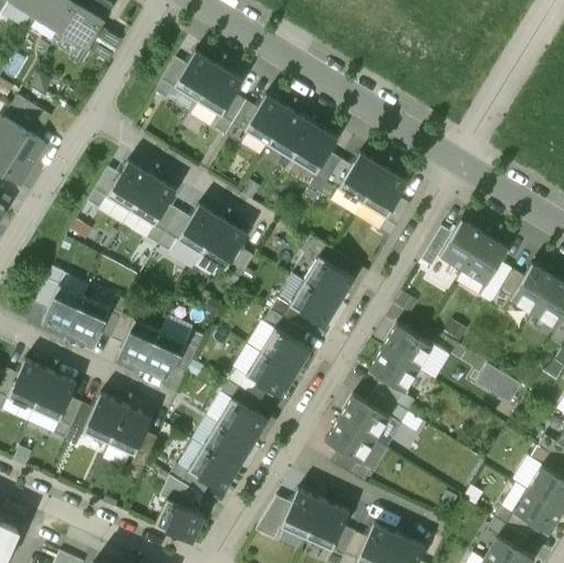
[(10,0),(0,0),(0,12),(1,14),(9,1),(10,0)]
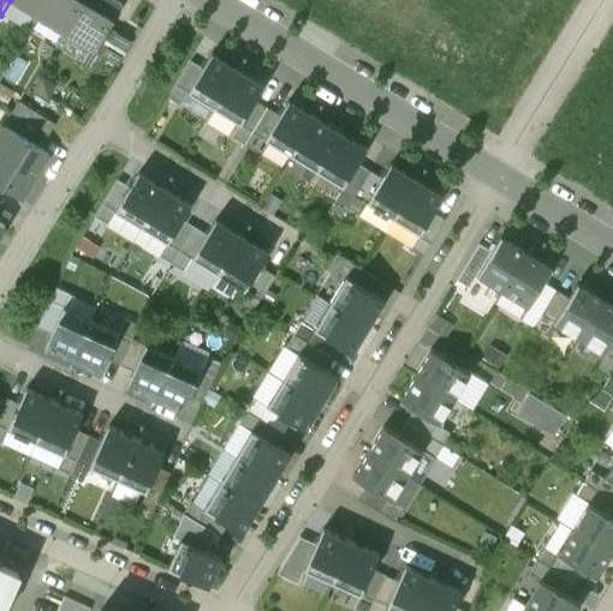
[(11,0),(10,1),(39,19),(49,0),(11,0)]
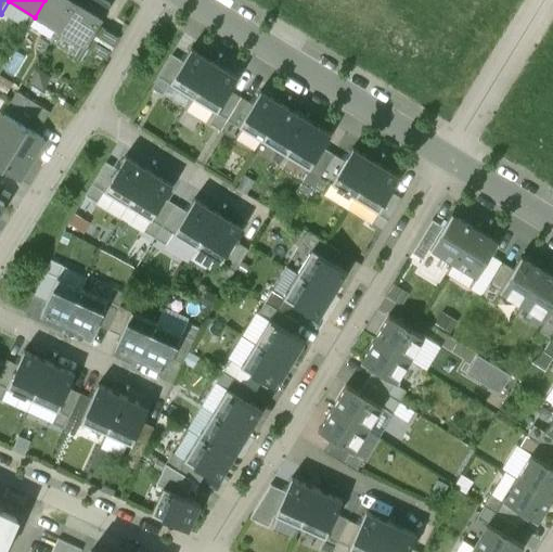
[(79,0),(44,0),(35,17),(60,33),(79,0)]
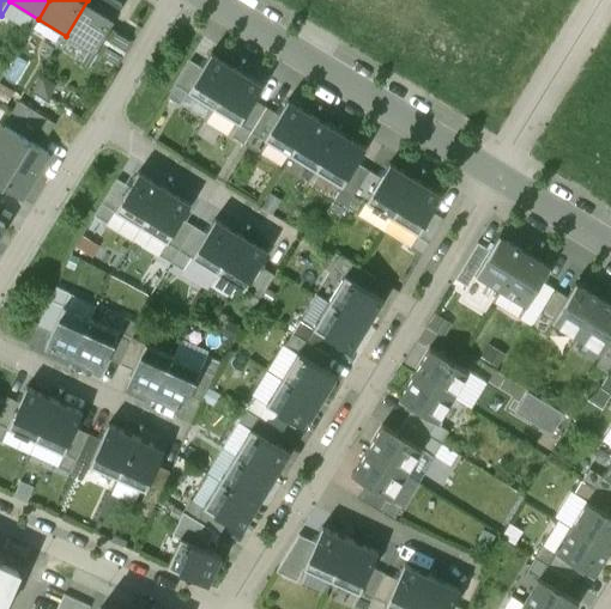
[(123,6),(113,0),(88,0),(66,36),(95,54),(115,20),(123,6)]
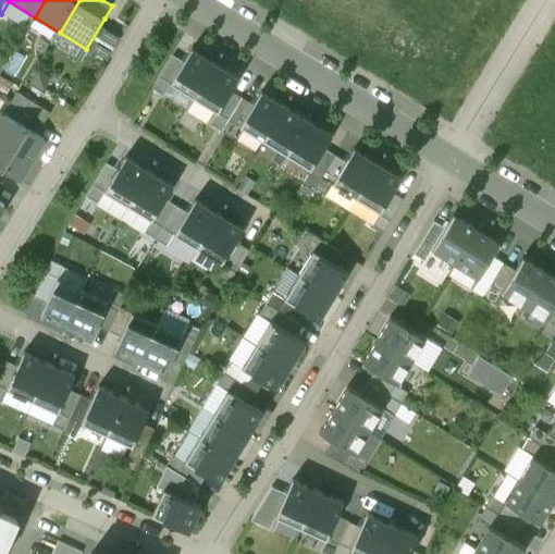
[(185,64),(172,86),(196,100),(217,65),(194,51),(185,64)]
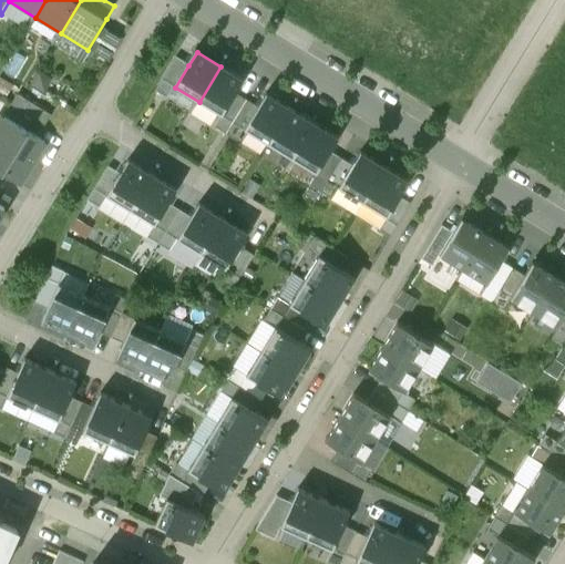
[(177,59),(156,92),(167,99),(175,88),(188,65),(177,59)]
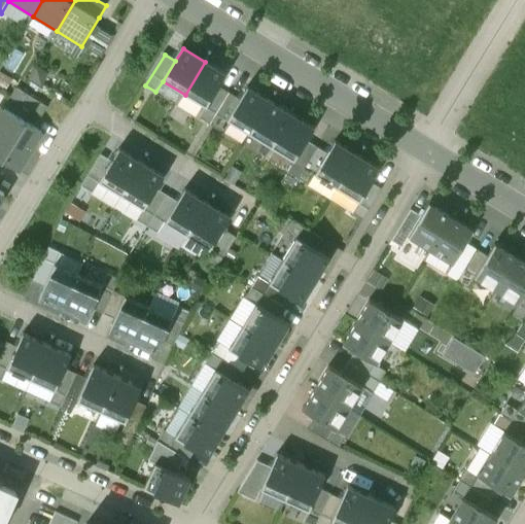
[(205,62),(185,95),(207,109),(220,89),(228,75),(205,62)]
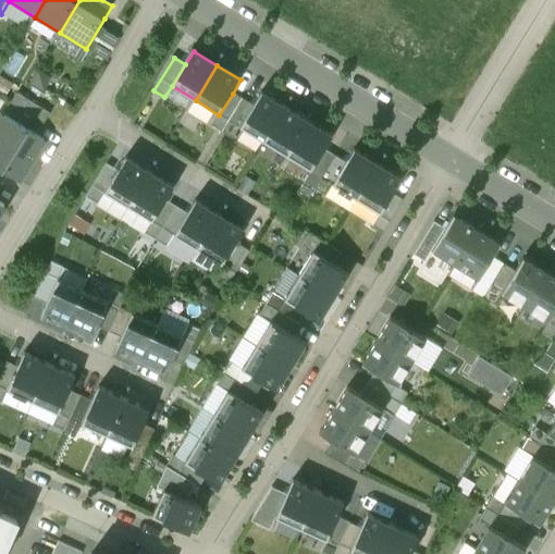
[(219,115),(212,126),(223,134),(244,100),(233,94),(219,115)]
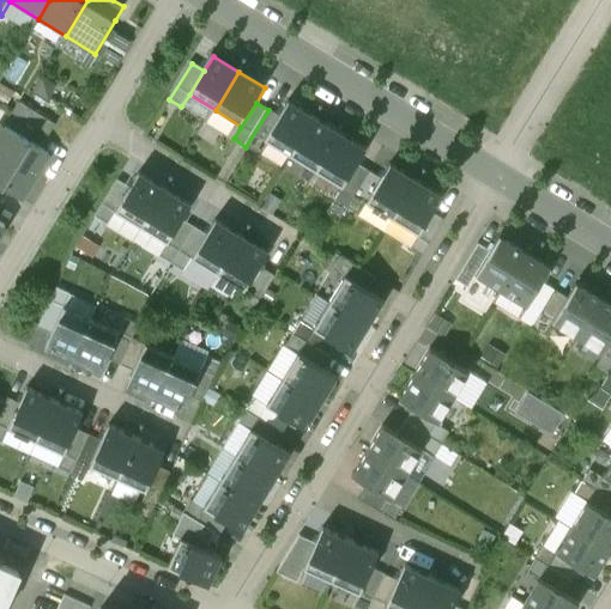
[(315,119),(289,103),(280,117),(266,141),(291,157),(315,119)]
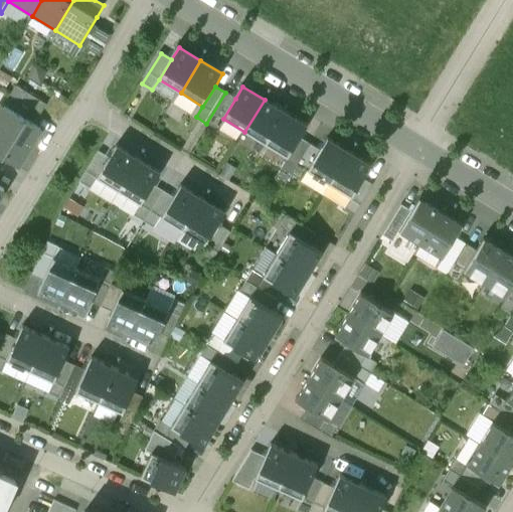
[(17,88),(11,98),(42,117),(48,107),(17,88)]
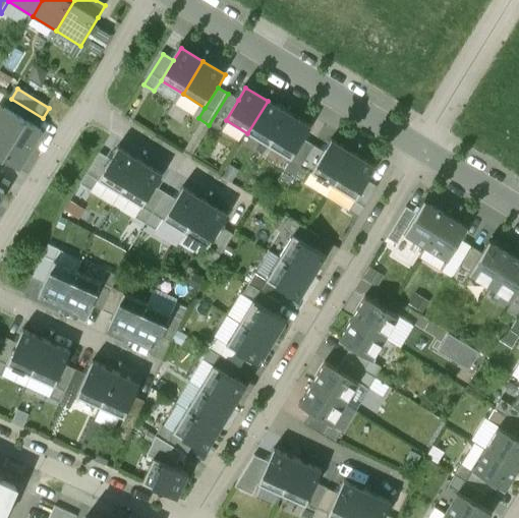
[(228,94),(209,125),(219,131),(226,120),(238,100),(228,94)]
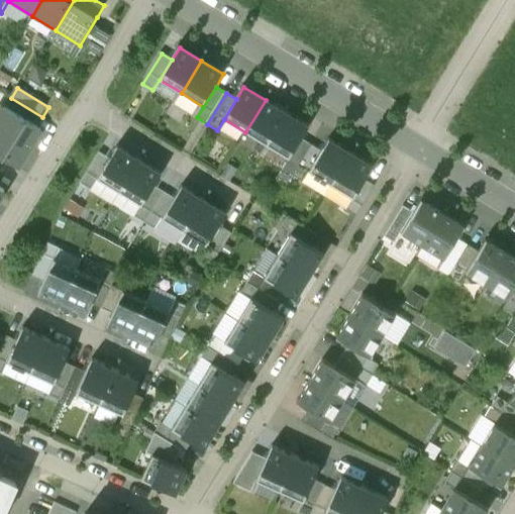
[(266,100),(245,132),(268,145),(287,113),(266,100)]
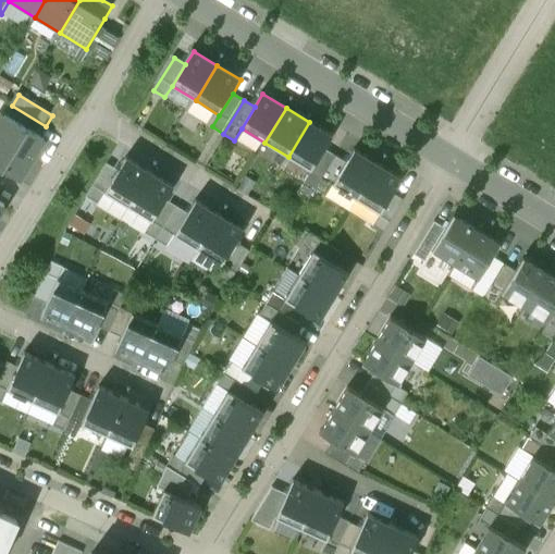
[(0,170),(1,171),(21,183),(46,142),(7,118),(0,127),(0,170)]
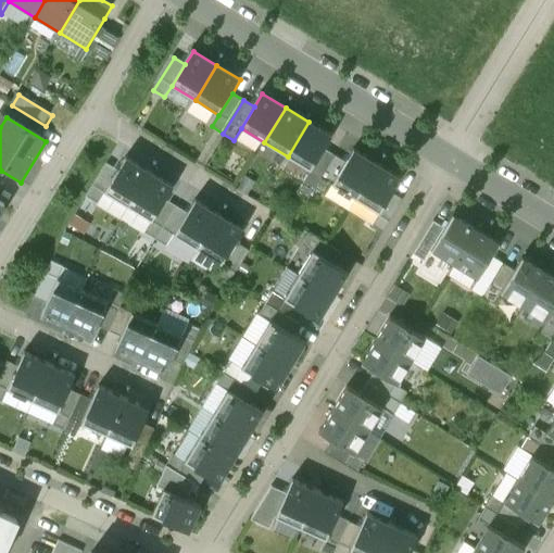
[(332,137),(309,122),(288,156),(311,172),(332,137)]
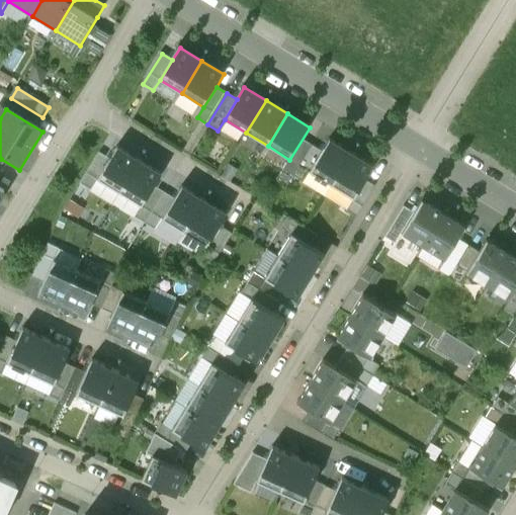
[(352,153),(331,140),(323,152),(311,172),(333,186),(352,153)]
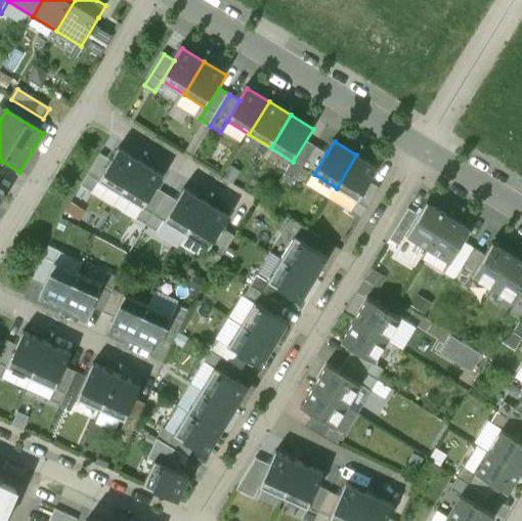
[(316,147),(297,179),(307,185),(314,174),(327,154),(316,147)]
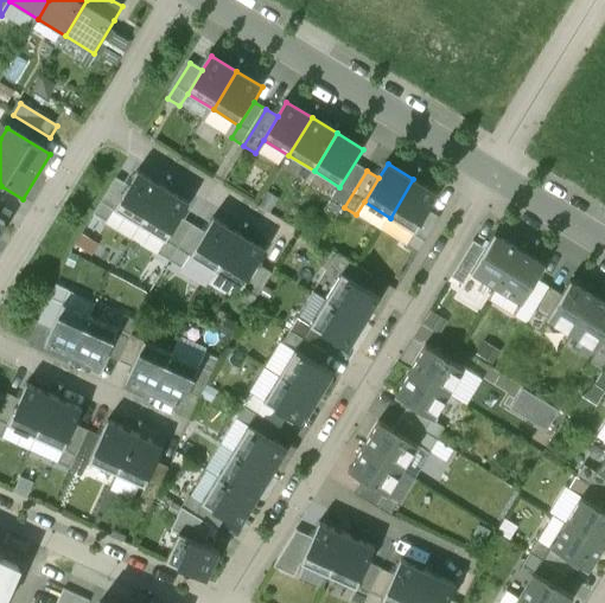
[(165,188),(139,172),(129,187),(115,211),(141,226),(165,188)]
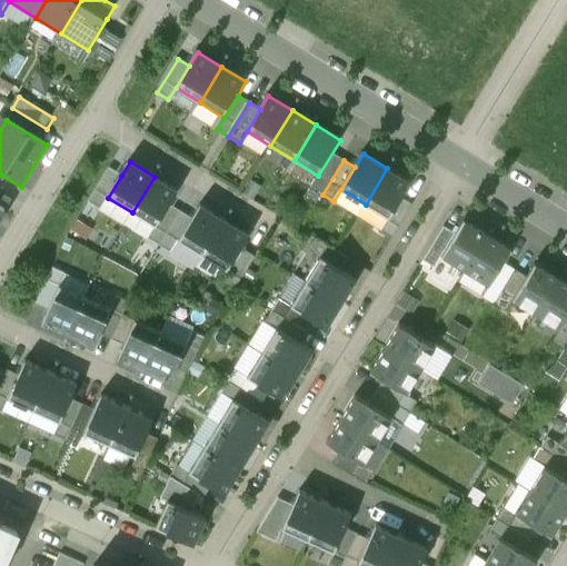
[(121,176),(110,168),(89,202),(101,209),(108,198),(121,176)]
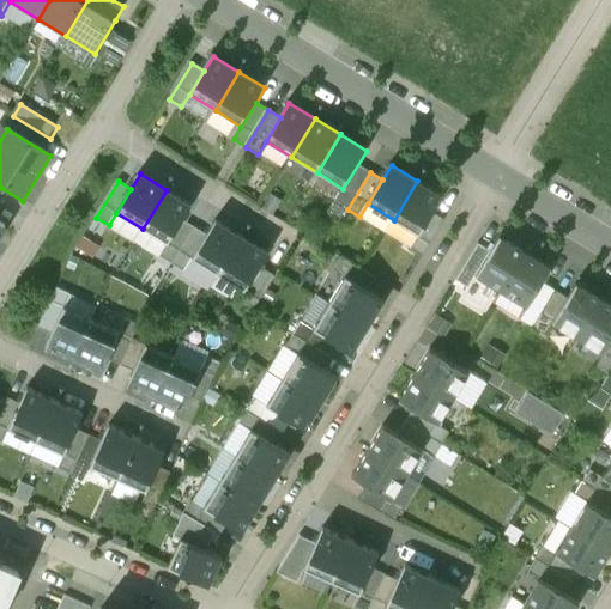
[(443,198),(417,181),(394,220),(419,236),(434,214),(443,198)]
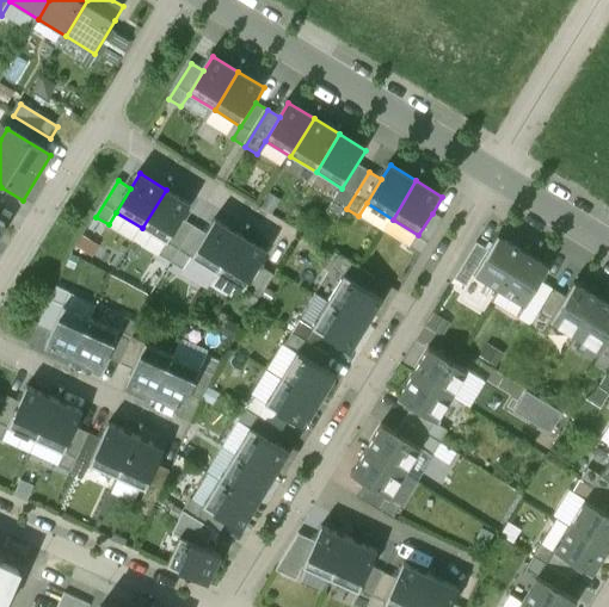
[(166,190),(142,228),(168,243),(183,220),(191,205),(166,190)]
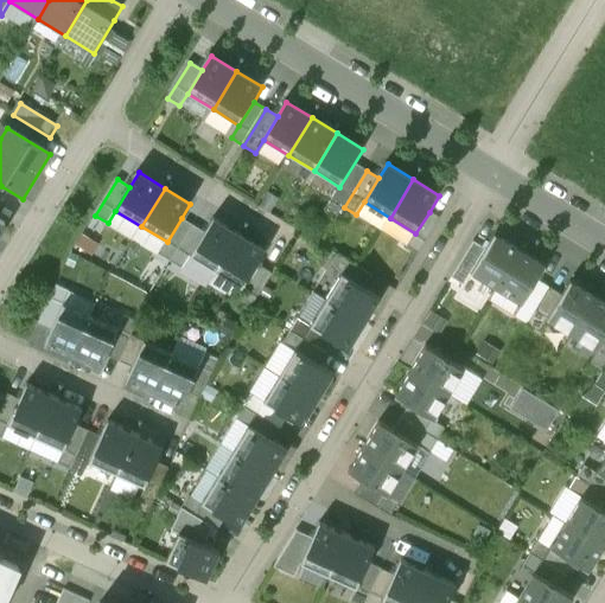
[(415,233),(407,248),(419,255),(441,219),(430,212),(415,233)]
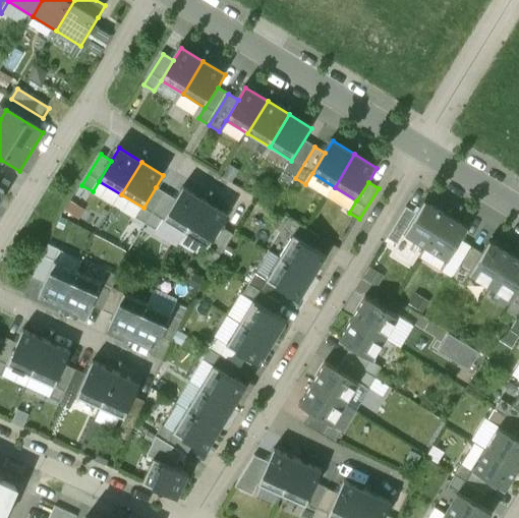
[(143,208),(136,219),(147,225),(166,194),(156,187),(143,208)]
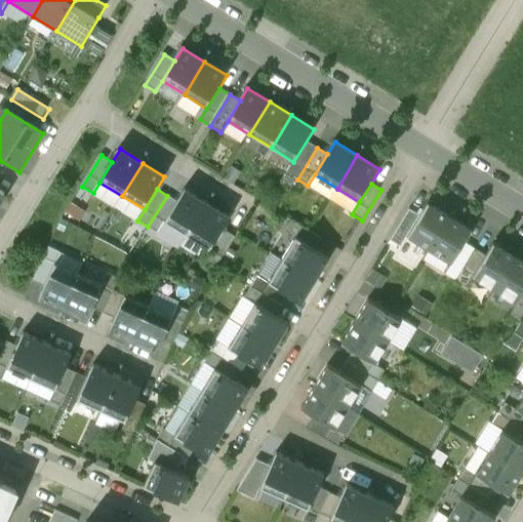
[(177,202),(165,223),(188,236),(208,203),(186,190),(177,202)]
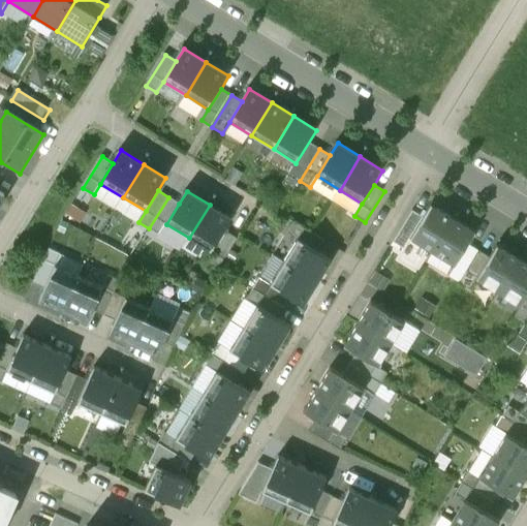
[(168,197),(149,228),(160,236),(166,224),(179,204),(168,197)]
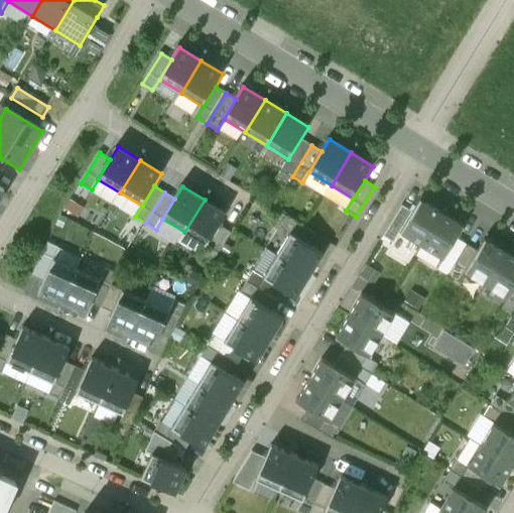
[(226,213),(205,200),(184,232),(207,246),(226,213)]
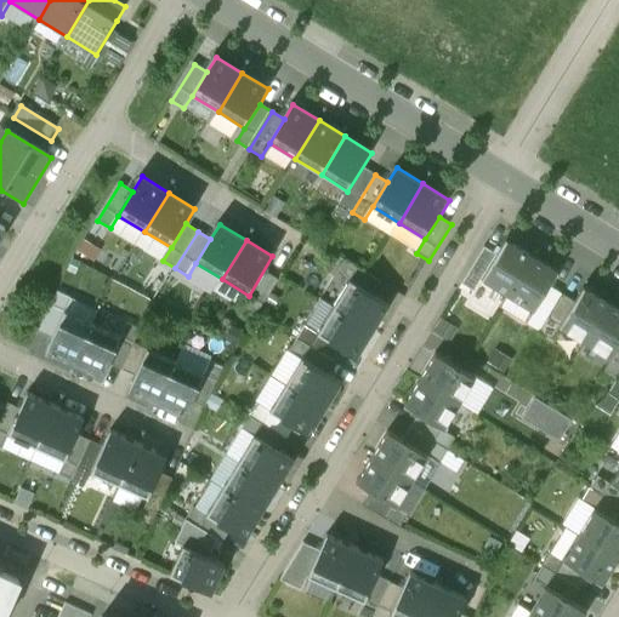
[(533,257),(507,240),(498,255),(483,280),(509,296),(533,257)]
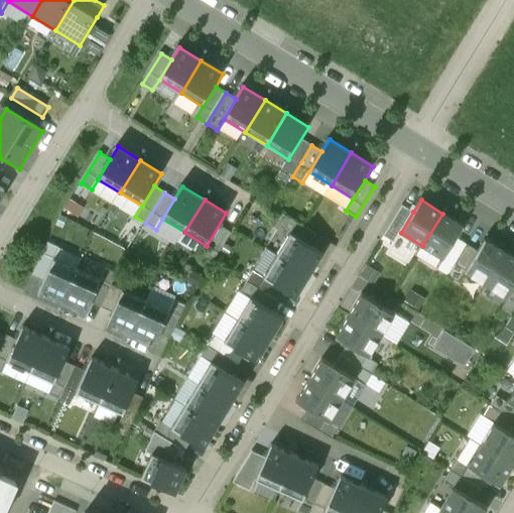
[(403,206),(384,237),(394,243),(401,233),(413,212),(403,206)]
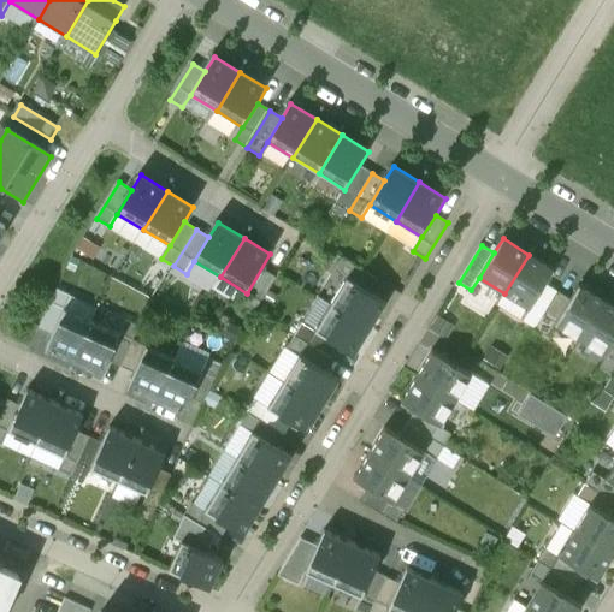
[(555,271),(529,255),(505,293),(531,309),(555,271)]
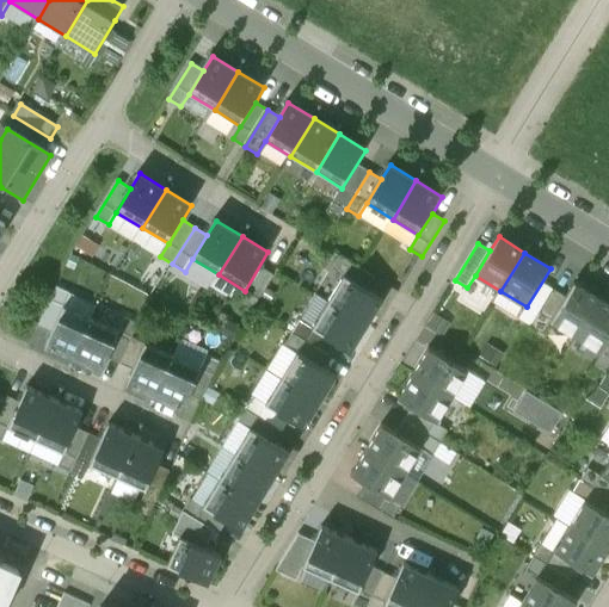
[(377,280),(340,258),(333,270),(345,277),(369,292),(377,280)]
